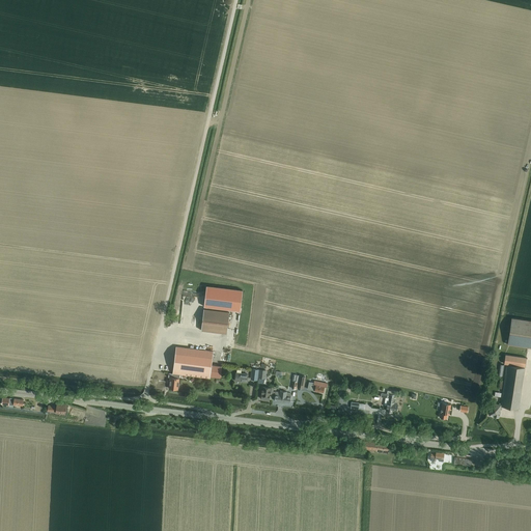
[(240,311),(243,290),(206,286),(204,307),(240,311)]
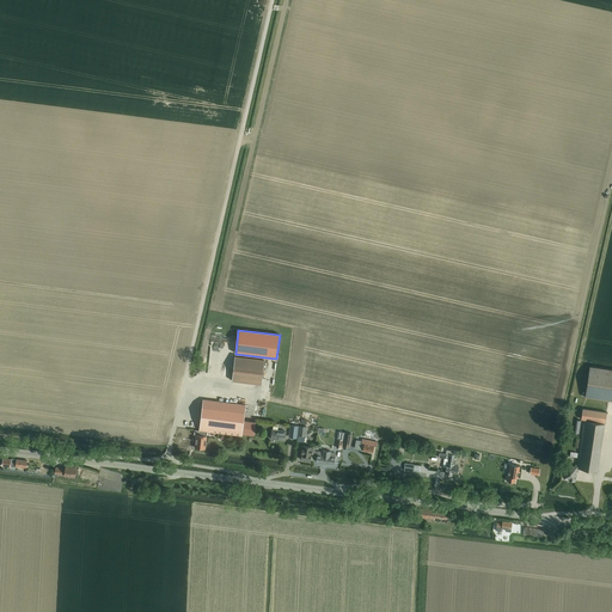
[(264,360),(236,356),(232,380),(262,384),(264,360)]
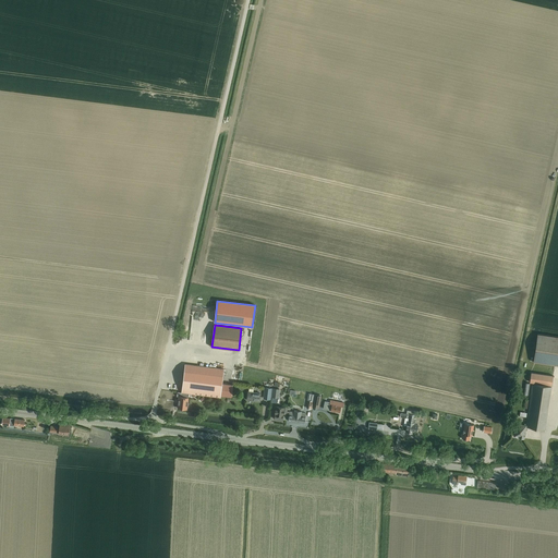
[(557,337),(538,335),(534,362),(555,365),(557,365),(557,337)]
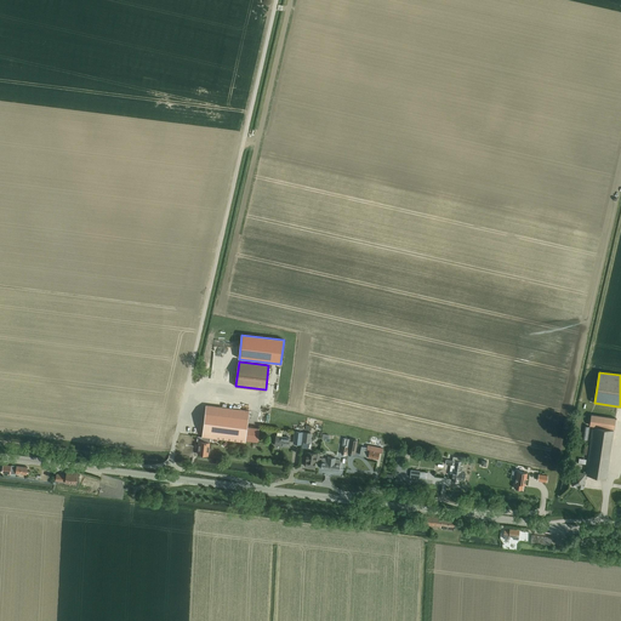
[(198,449),(197,453),(198,453),(198,454),(208,455),(210,438),(245,442),(245,440),(252,442),(255,442),(257,442),(258,433),(260,428),(248,427),(249,410),(206,405),(203,437),(201,442),(199,442),(199,450),(198,449)]
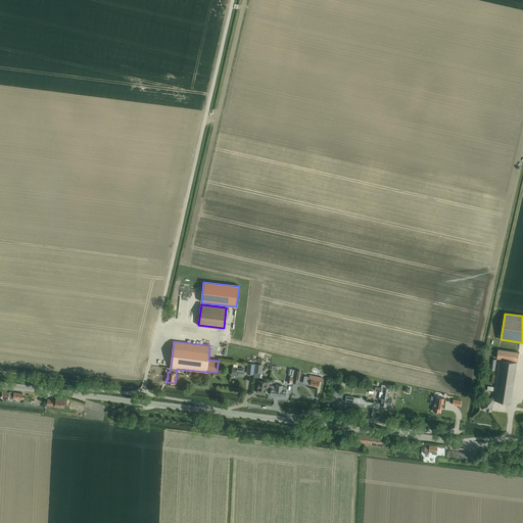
[(518,352),(498,349),(497,358),(517,361),(518,352)]
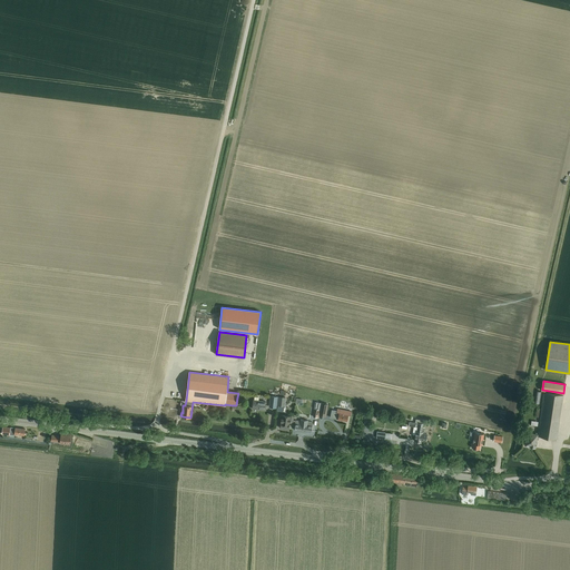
[(544,392),(538,434),(527,432),(524,445),(536,448),(538,435),(557,439),(563,395),(544,392)]
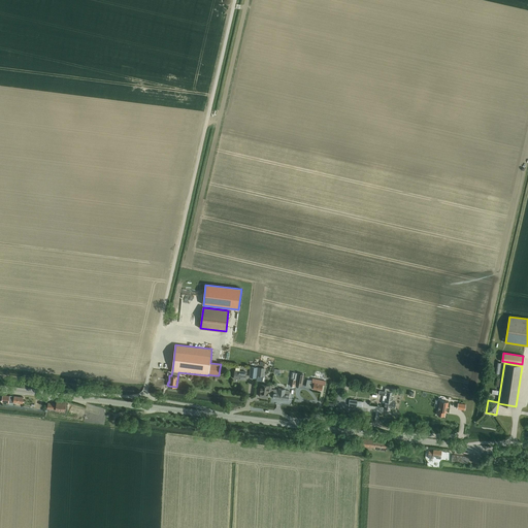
[(251,366),(250,377),(257,378),(258,367),(254,367),(251,366)]
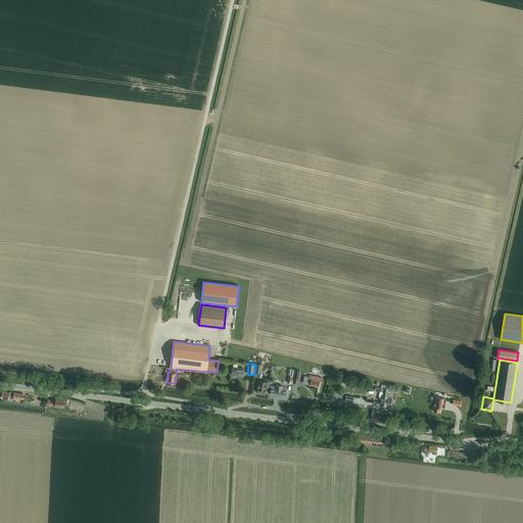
[(233,367),(232,375),(243,376),(244,368),(238,367),(238,365),(234,364),(233,367)]
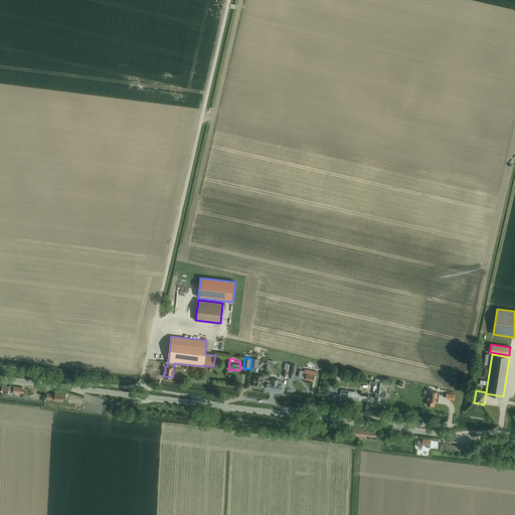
[(297,365),(291,364),(289,375),(295,376),(297,365)]
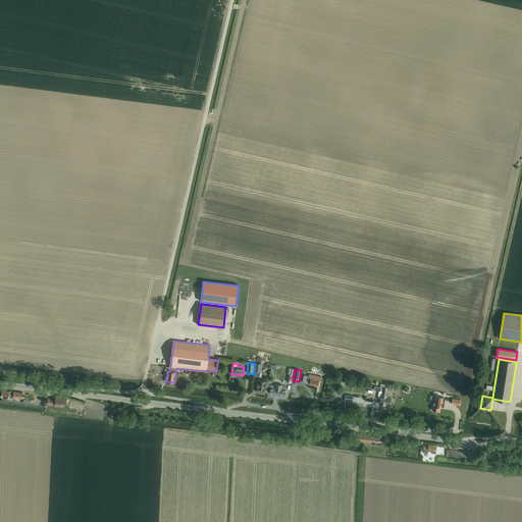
[(304,375),(303,382),(310,383),(318,385),(319,380),(321,381),(322,376),(319,376),(311,374),(309,374),(309,376),(304,375)]
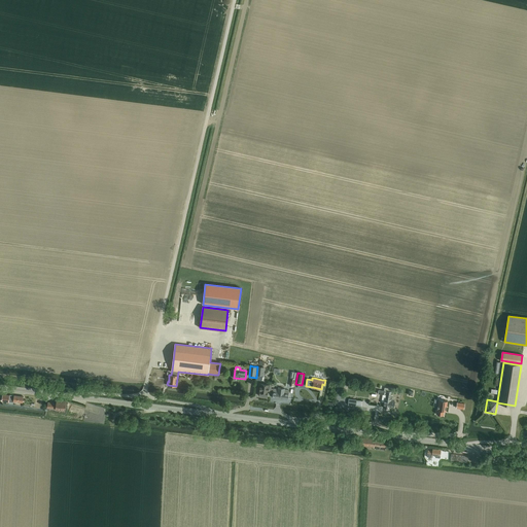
[(259,395),(261,396),(261,397),(266,398),(266,397),(267,396),(271,397),(272,385),(270,385),(269,393),(268,393),(269,388),(269,385),(264,384),(259,384),(258,390),(259,390),(259,395)]
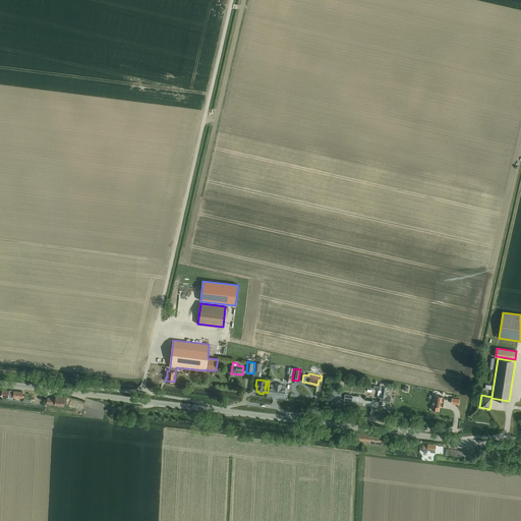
[(271,385),(270,393),(277,394),(285,395),(286,386),(281,386),(282,384),(278,384),(275,384),(275,385),(271,385)]
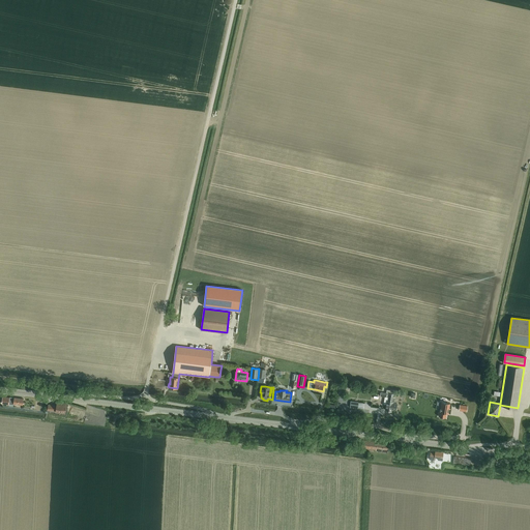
[(380,395),(380,396),(385,396),(384,405),(386,405),(385,410),(392,411),(392,409),(396,410),(398,404),(394,404),(395,398),(393,398),(393,394),(393,391),(386,390),(386,393),(381,392),(380,395)]
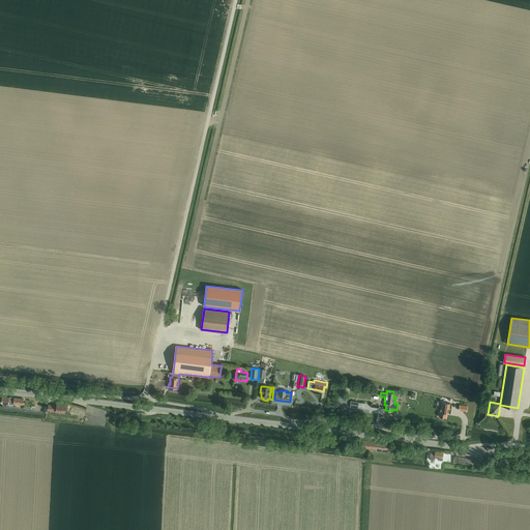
[(49,407),(48,411),(65,413),(65,412),(66,410),(66,409),(66,404),(57,403),(57,405),(56,405),(49,405),(49,407)]
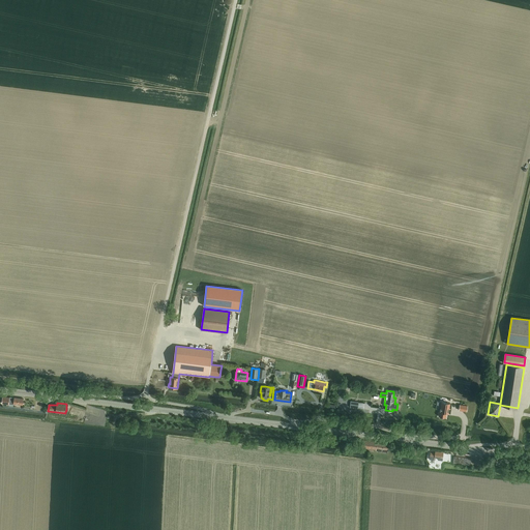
[(440,412),(439,416),(446,418),(447,413),(448,414),(450,404),(448,404),(441,403),(440,412)]
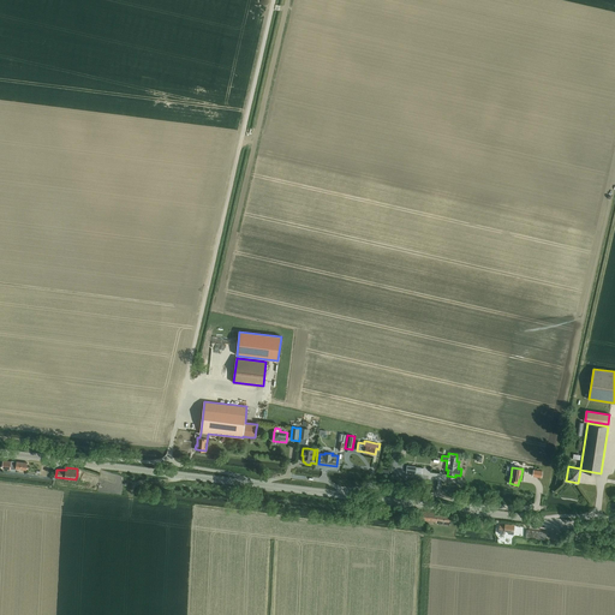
[(451,514),(421,511),(419,519),(436,521),(436,523),(449,525),(451,514)]
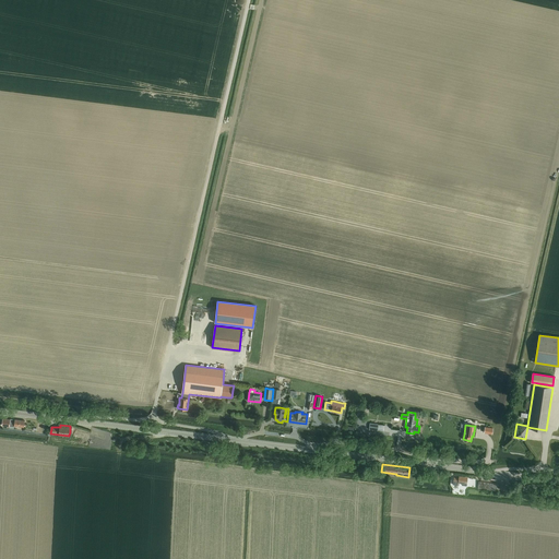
[(454,477),(453,483),(453,485),(459,485),(460,483),(462,483),(462,486),(466,486),(467,484),(467,477),(459,476),(459,478),(454,477)]
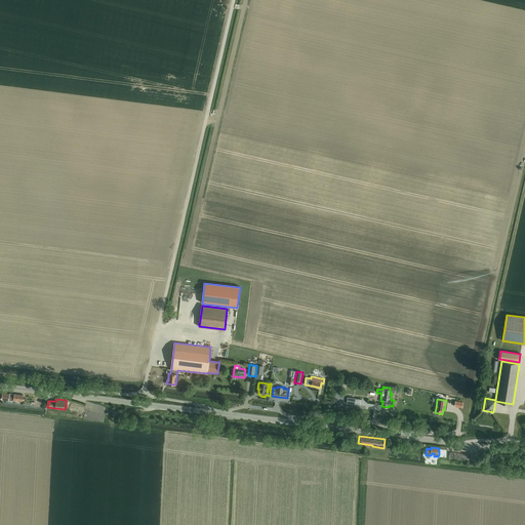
[(449,458),(466,461),(467,454),(449,452),(449,458)]
